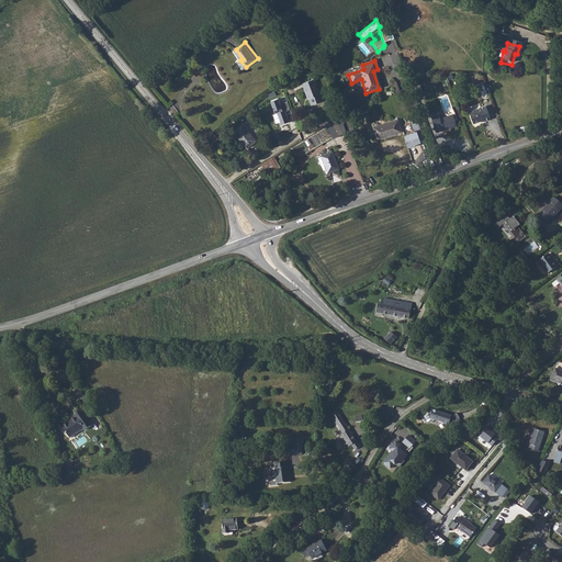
[(312,79),(300,83),(305,99),(307,99),(310,105),(322,100),(319,94),(317,94),(312,79)]
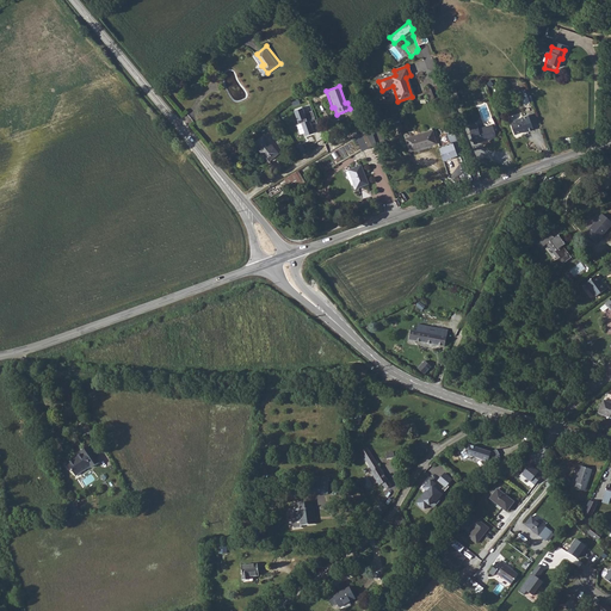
[(316,118),(313,110),(306,112),(303,106),(296,109),(304,135),(315,133),(312,121),(316,118)]
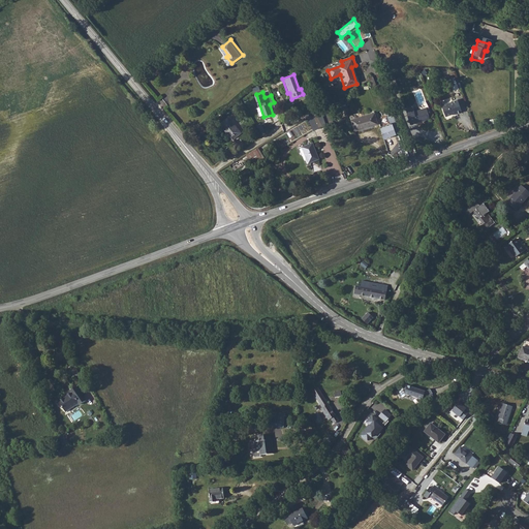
[(414,95),(409,96),(413,106),(418,104),(414,95)]
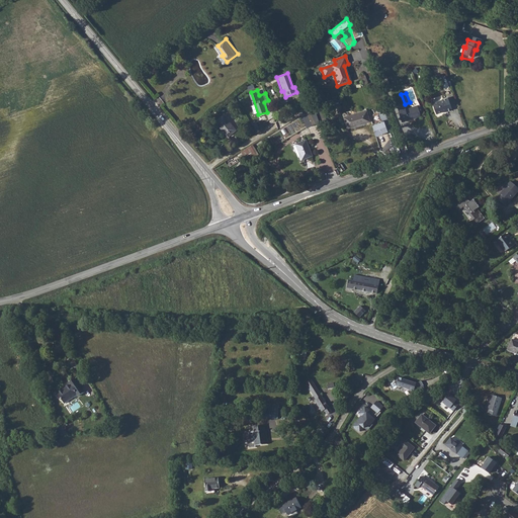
[(431,115),(437,113),(437,112),(442,110),(443,112),(444,112),(444,113),(448,111),(444,100),(428,106),(431,115)]
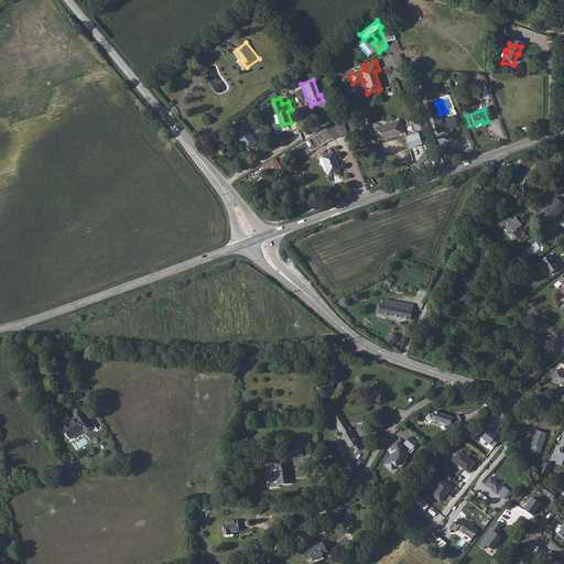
[(340,117),(327,125),(332,138),(346,132),(340,117)]
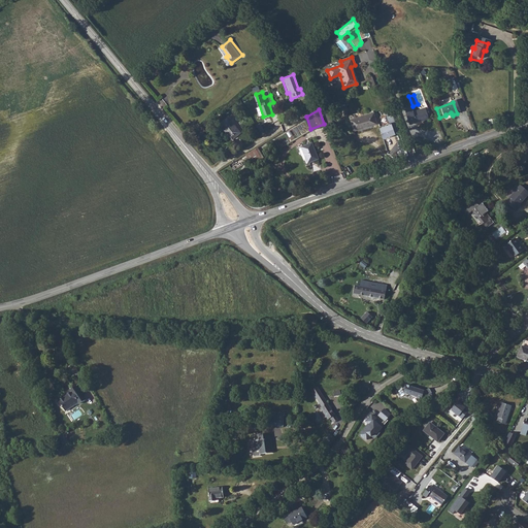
[(424,121),(420,110),(410,113),(409,110),(402,113),(406,126),(424,121)]
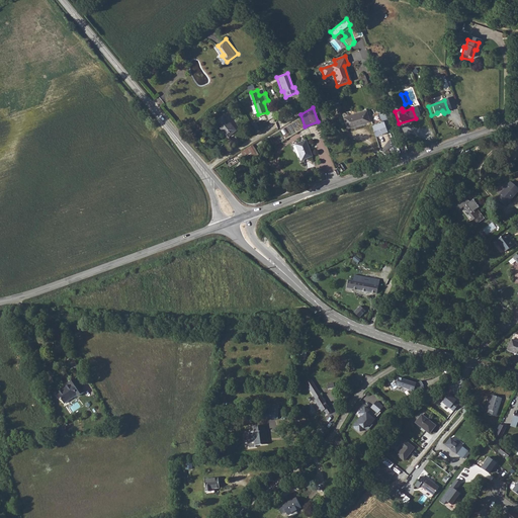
[(366,109),(344,116),(347,127),(369,119),(366,109)]
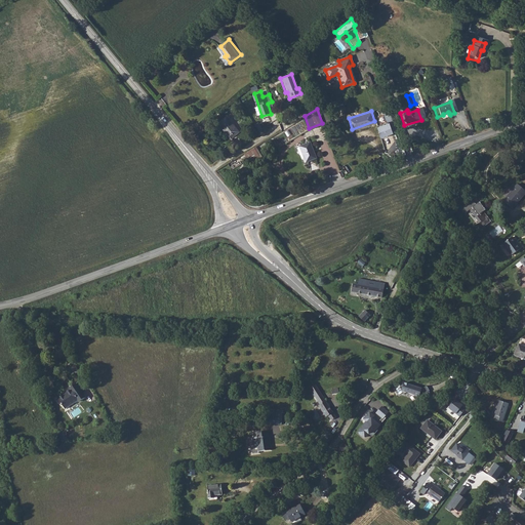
[(387,122),(378,124),(381,136),(394,133),(390,121),(393,120),(390,112),(384,114),(387,122)]
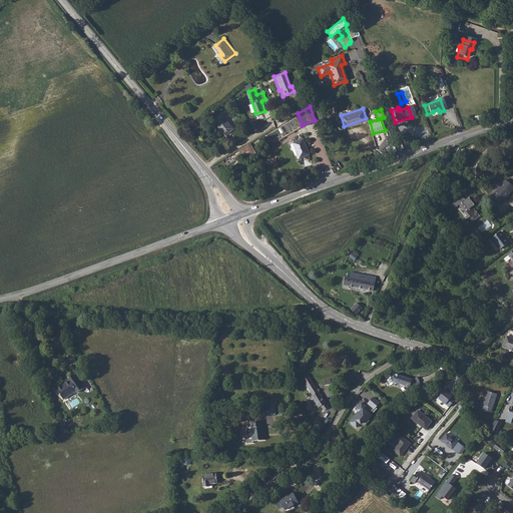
[(218,112),(210,119),(222,134),(230,127),(223,118),(218,112)]
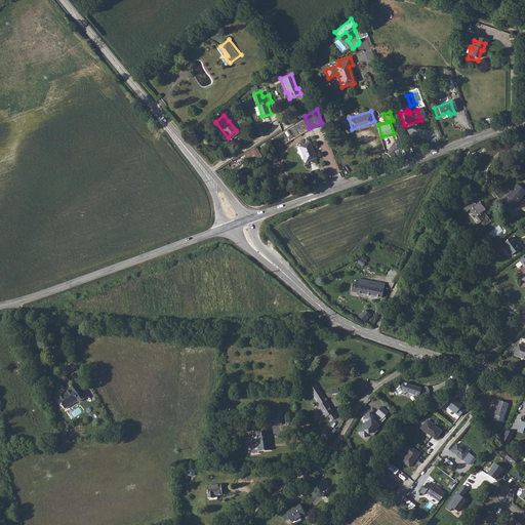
[(311,147),(300,151),(307,167),(318,162),(311,147)]
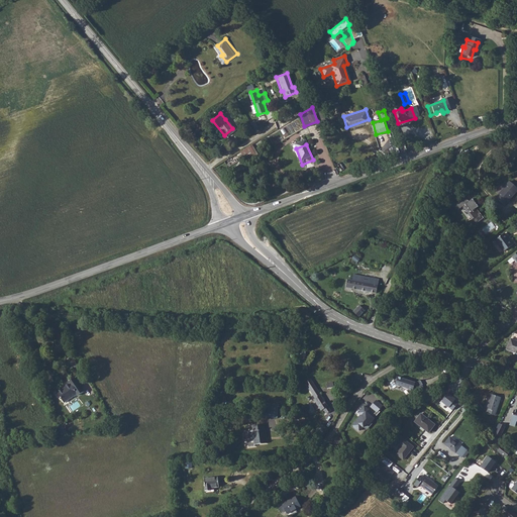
[(516,188),(510,182),(497,197),(505,205),(516,191),(516,188)]
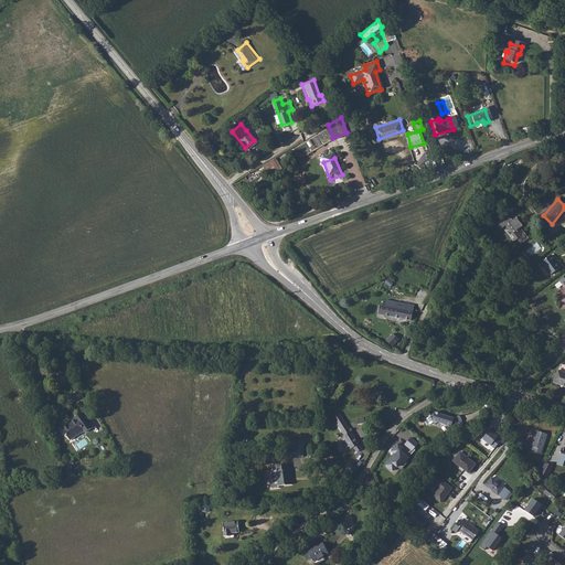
[(523,226),(516,217),(513,220),(509,214),(499,223),(503,228),(508,224),(514,232),(519,238),(514,242),(518,246),(529,238),(521,227),(523,226)]
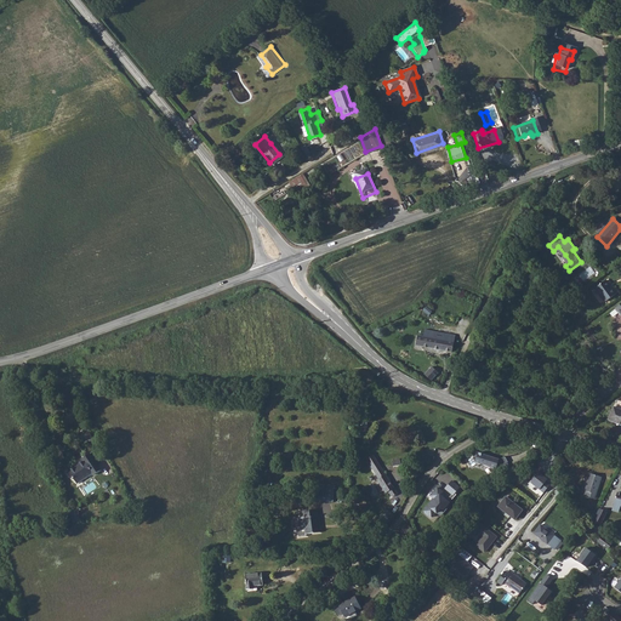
[(602,285),(591,292),(602,307),(614,297),(609,291),(608,292),(602,285)]
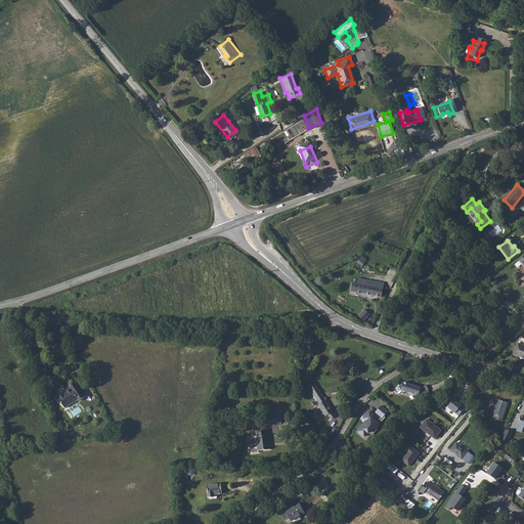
[(382,298),(384,284),(368,280),(367,287),(353,284),(351,292),(382,298)]
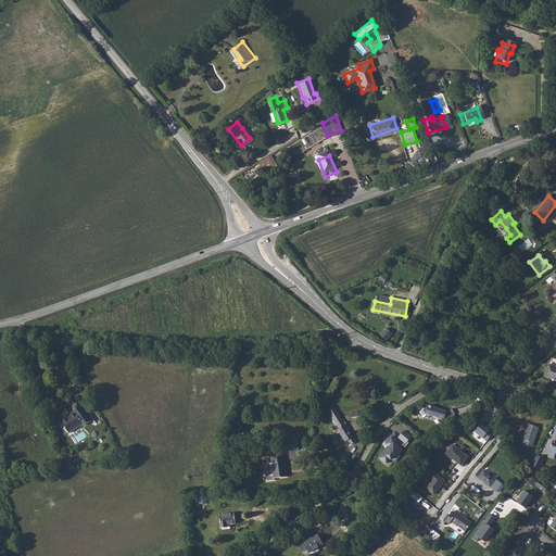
[(387,329),(380,337),(386,342),(392,335),(387,329)]
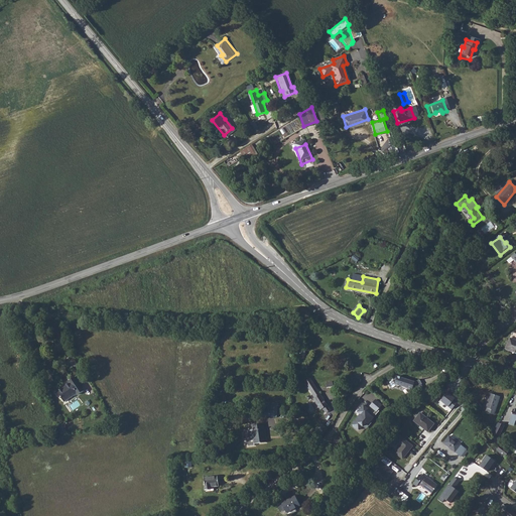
[(515,340),(510,338),(506,348),(515,352),(515,340)]
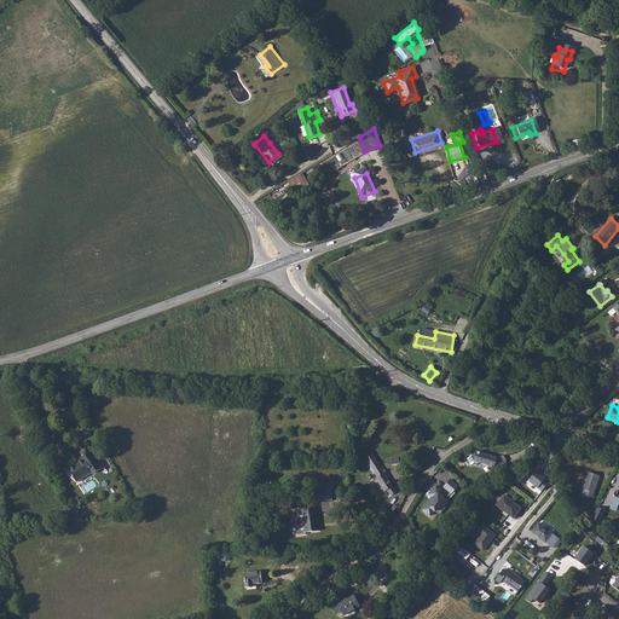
[(501,456),(496,458),(475,453),(474,456),(470,458),(475,467),(479,463),(487,467),(490,470),(505,461),(503,457),(501,456)]
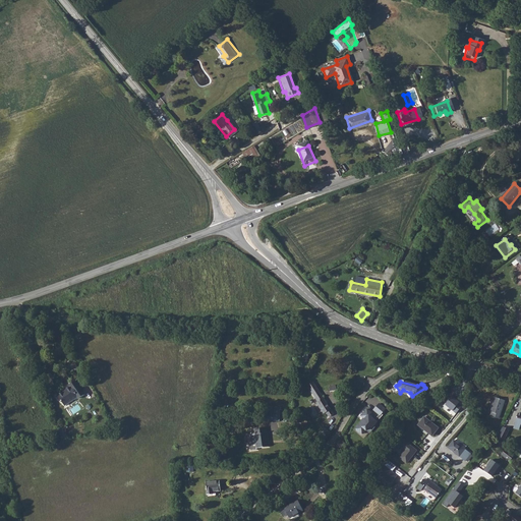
[(307,388),(312,397),(317,403),(315,405),(323,416),(325,415),(328,420),(333,417),(317,393),(312,384),(307,388)]
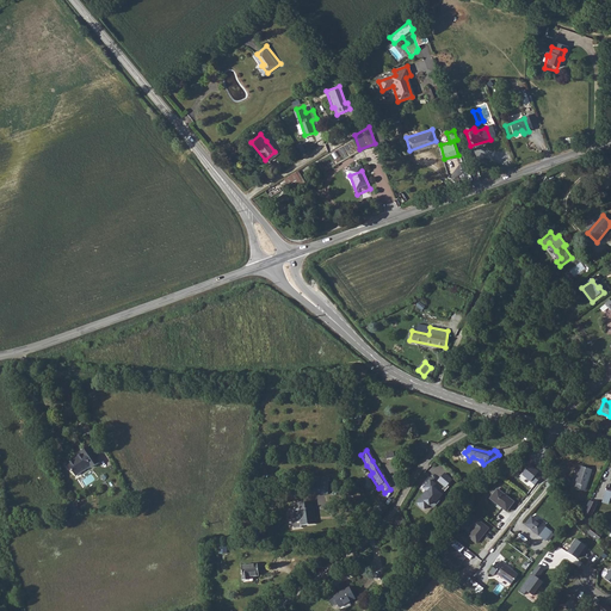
[(85,460),(71,468),(78,481),(92,473),(93,475),(102,470),(91,454),(84,457),(85,460)]
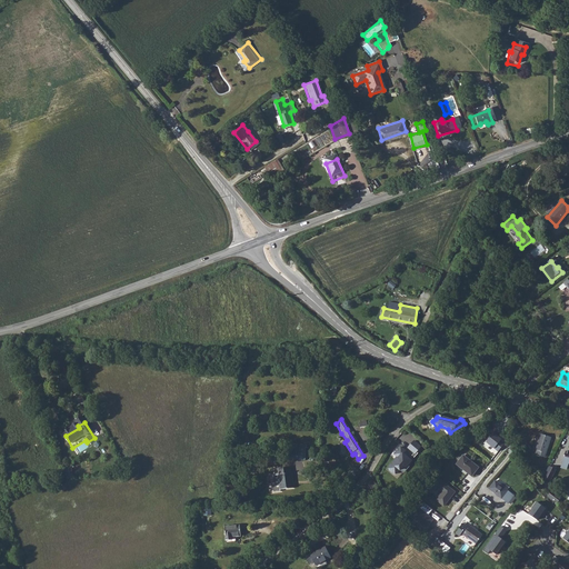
[(495,432),(487,442),(498,451),(505,443),(501,440),(502,439),(495,432)]
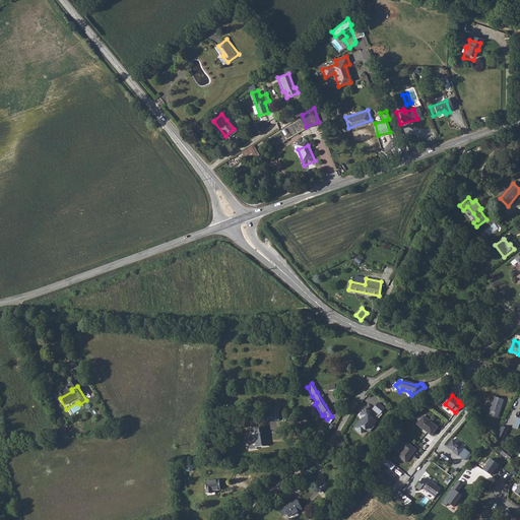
[(494,397),(490,410),(491,410),(490,415),(498,418),(504,400),(494,397)]
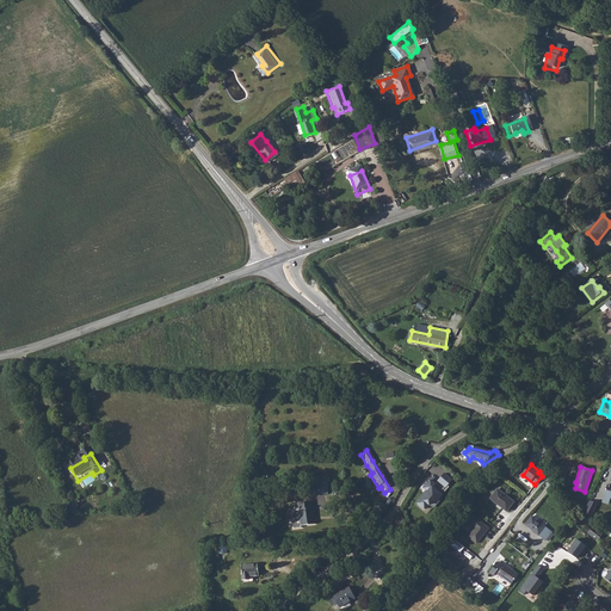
[(449,480),(442,474),(436,481),(442,486),(439,489),(429,480),(421,488),(424,491),(426,492),(424,494),(423,493),(415,501),(415,505),(420,508),(424,508),(430,501),(434,501),(446,487),(445,486),(449,480)]
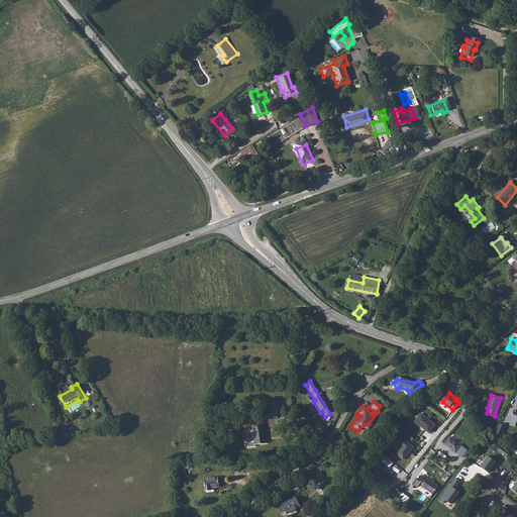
[(266,402),(265,417),(278,418),(279,403),(266,402)]
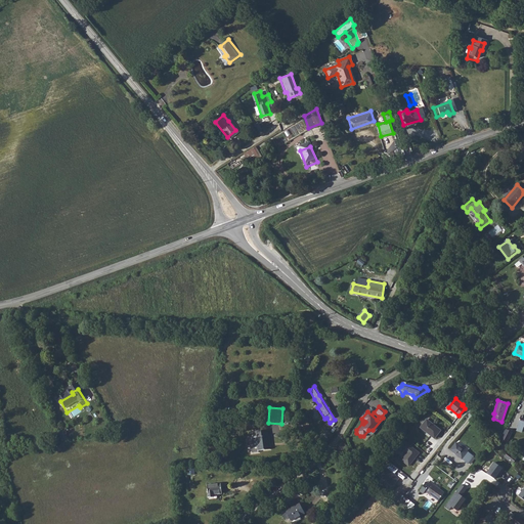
[(428,419),(421,427),(436,438),(442,430),(428,419)]
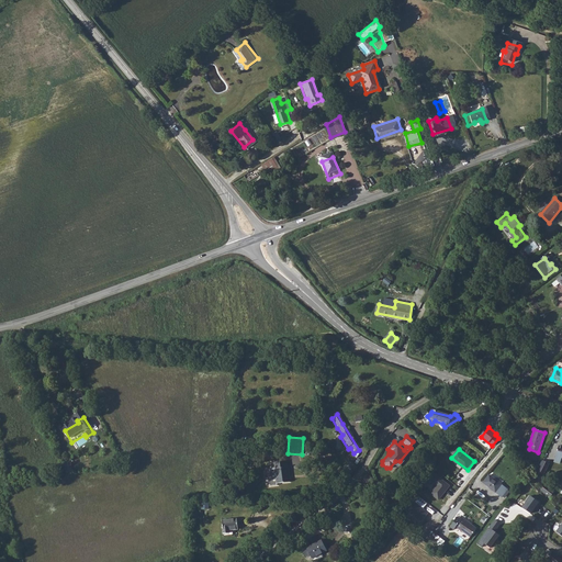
[(344,469),(351,475),(358,465),(350,460),(344,469)]
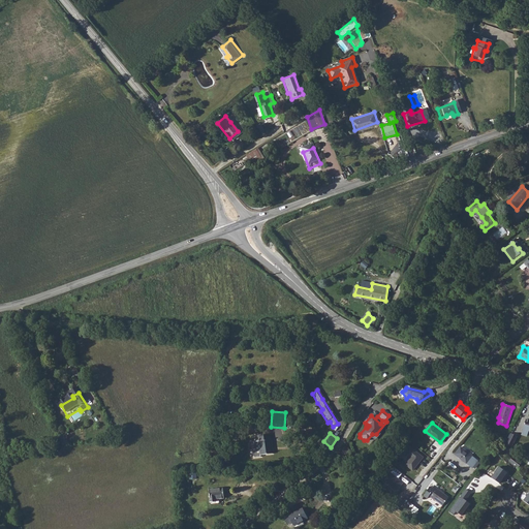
[(517,436),(510,433),(505,443),(511,446),(517,436)]
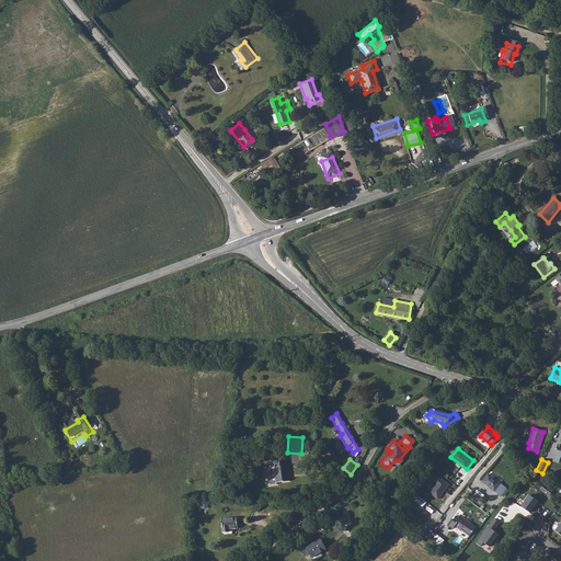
[(290,464),(279,462),(275,462),(275,468),(274,469),(273,469),(273,471),(272,472),(272,474),(272,477),(271,477),(270,479),(271,480),(271,482),(272,484),(278,484),(278,483),(290,483),(290,469),(290,464)]
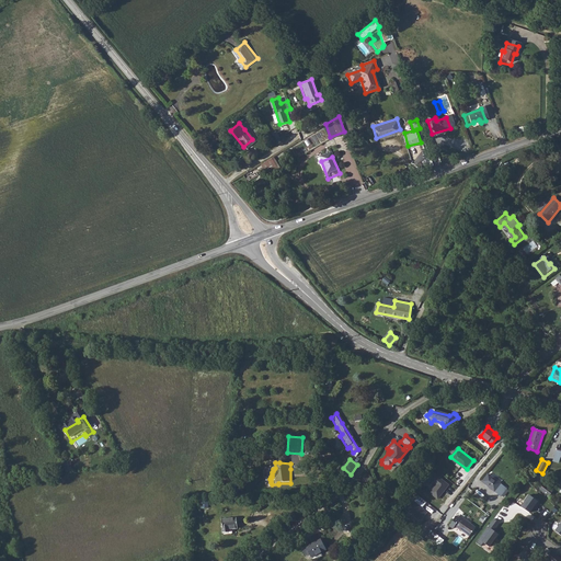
[(430,472),(423,481),(428,485),(431,482),(435,485),(430,493),(437,499),(447,484),(430,472)]
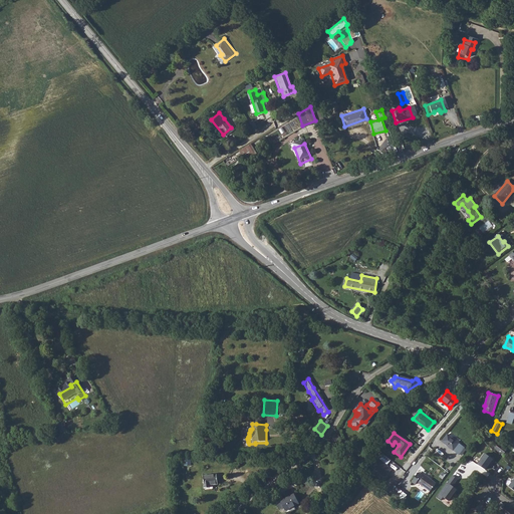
[(448,435),(442,441),(460,454),(465,447),(448,435)]
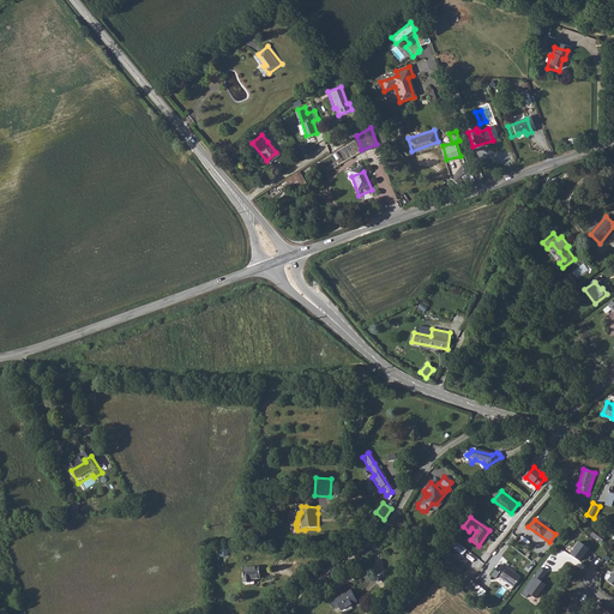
[(606,537),(595,530),(591,535),(601,543),(606,537)]
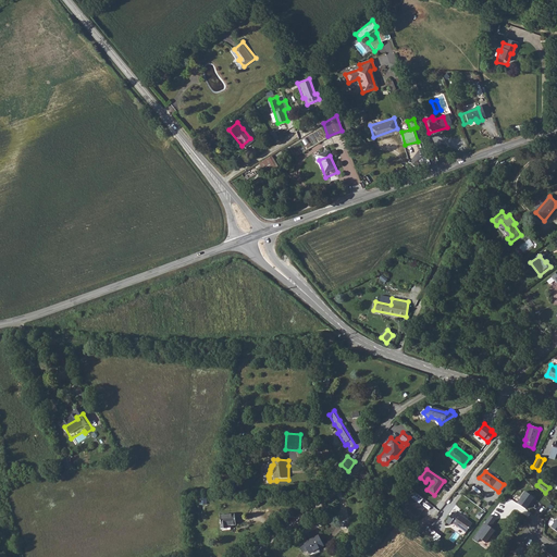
[(533,497),(524,491),(517,502),(525,508),(533,497)]
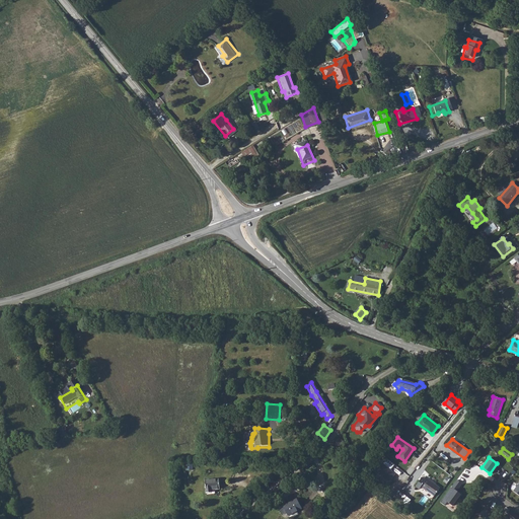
[(386,459),(376,473),(380,476),(382,475),(384,476),(383,478),(387,482),(388,479),(389,480),(394,473),(390,470),(394,465),(386,459)]
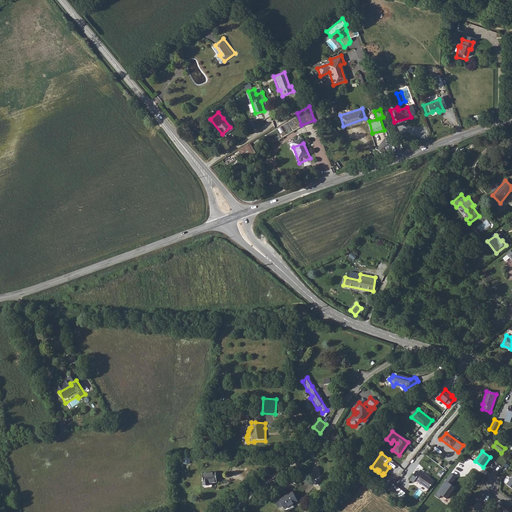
[(416,471),(410,479),(414,482),(415,480),(428,489),(434,482),(421,472),(419,474),(416,471)]
